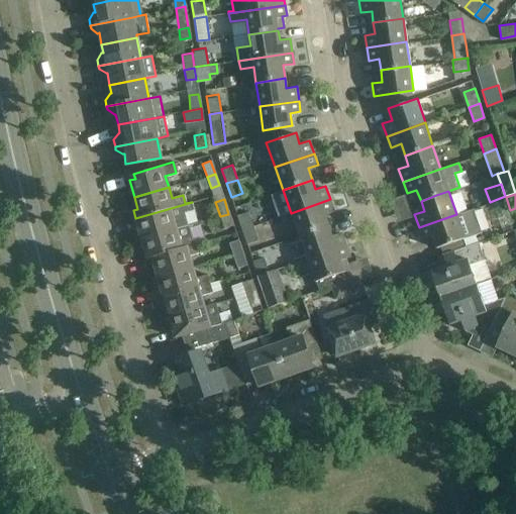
[(291,213),(299,235),(328,226),(324,213),(334,210),(330,199),(291,213)]
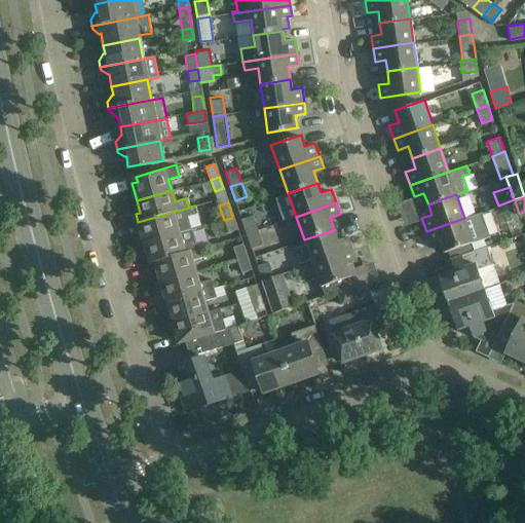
[(195,206),(138,222),(144,243),(190,229),(186,216),(197,212),(195,206)]
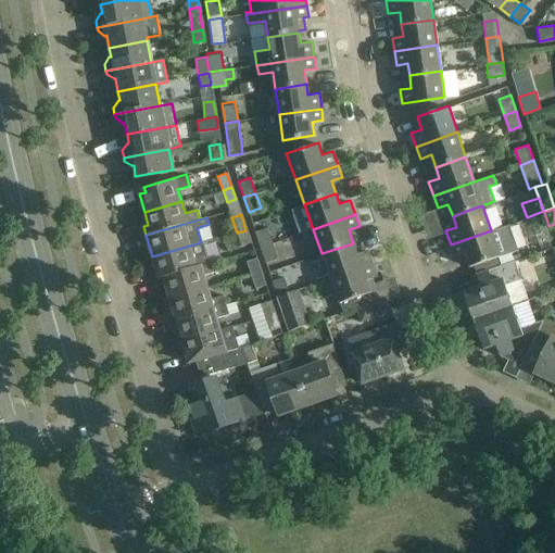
[(254,230),(260,247),(273,242),(267,226),(254,230)]
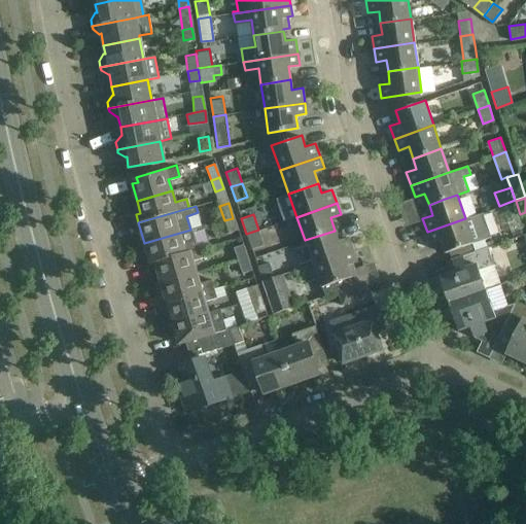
[(233,218),(224,220),(228,232),(237,229),(233,218)]
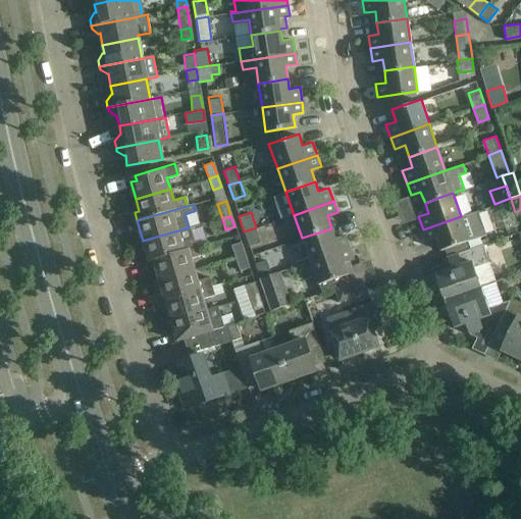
[(461,216),(423,229),(427,241),(436,238),(440,250),(468,240),(461,216)]
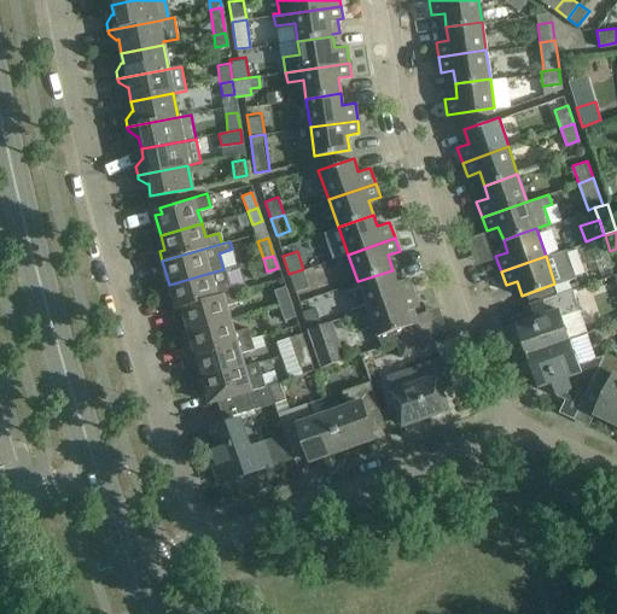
[(169,285),(176,309),(231,293),(227,281),(223,269),(169,285)]
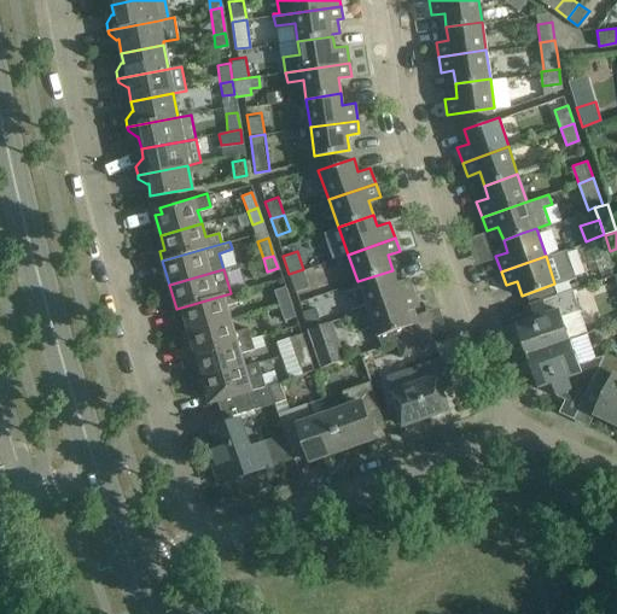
[(303,269),(289,274),(295,291),(309,286),(303,269)]
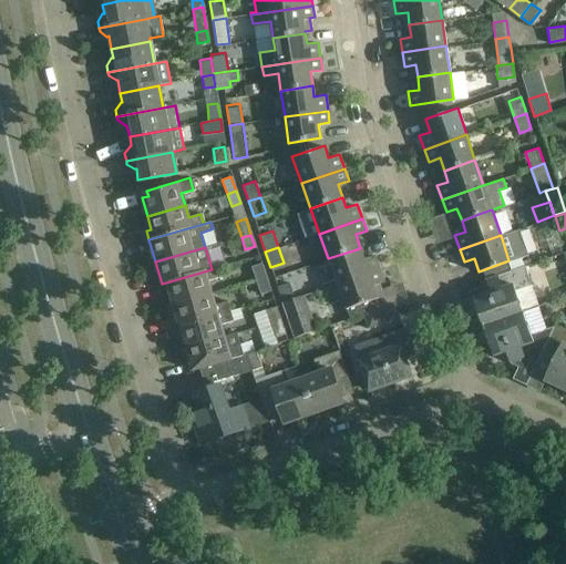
[(328,258),(336,283),(379,268),(374,254),(363,258),(360,248),(328,258)]
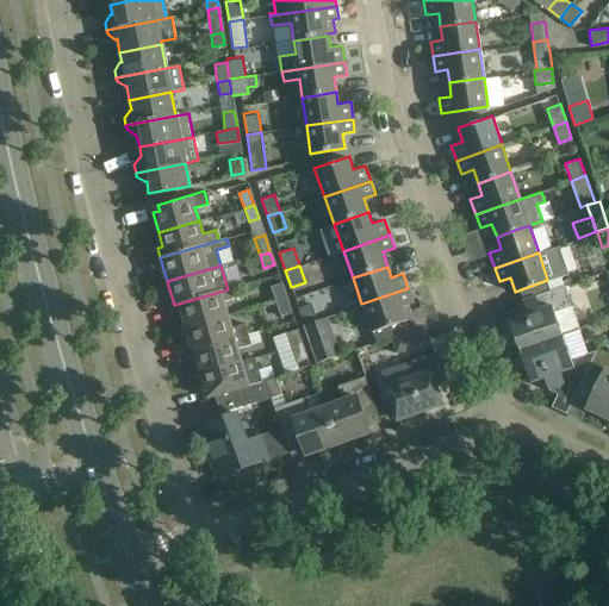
[(275,301),(286,298),(280,281),(269,285),(275,301)]
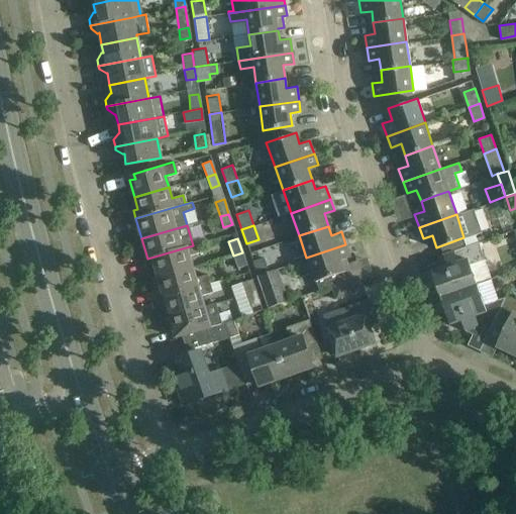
[(440,298),(475,286),(475,284),(487,279),(489,278),(476,241),(442,253),(448,251),(452,263),(430,271),(440,298)]
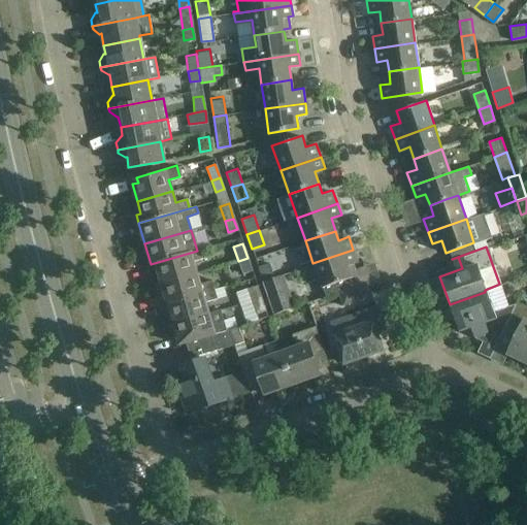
[(197,251),(151,264),(152,269),(157,268),(161,283),(196,272),(192,262),(204,258),(202,250),(197,251)]
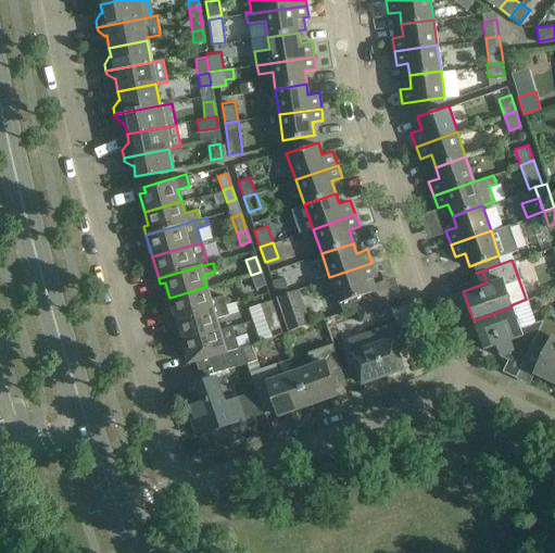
[(371,263),(329,277),(338,303),(377,289),(371,277),(376,275),(371,263)]
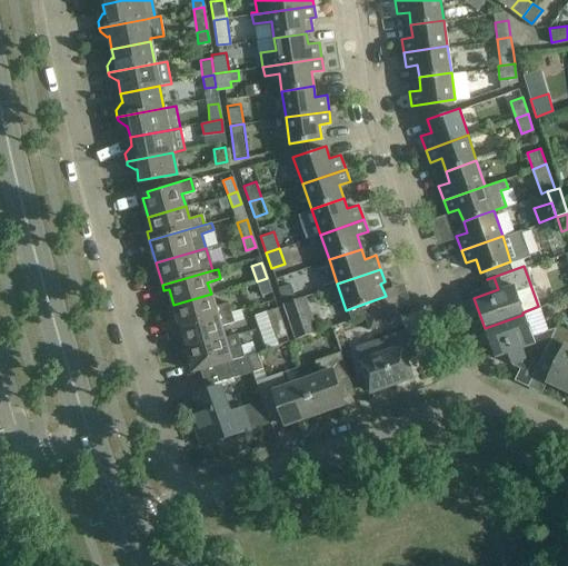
[(270,290),(267,278),(257,281),(261,294),(270,290)]
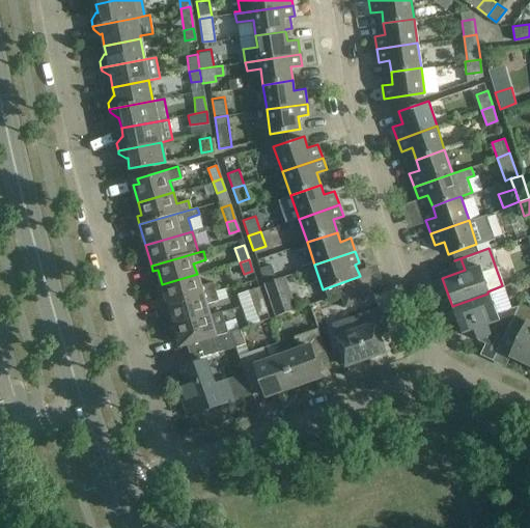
[(259,267),(265,282),(276,278),(271,262),(259,267)]
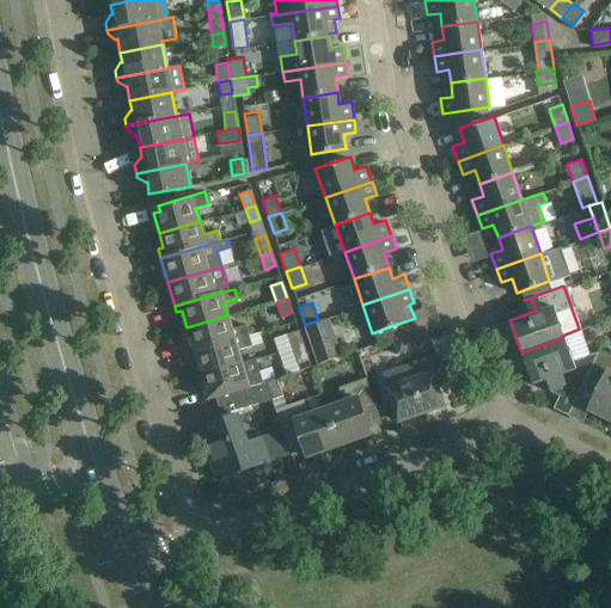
[(187,327),(194,351),(248,336),(244,324),(231,329),(227,315),(187,327)]
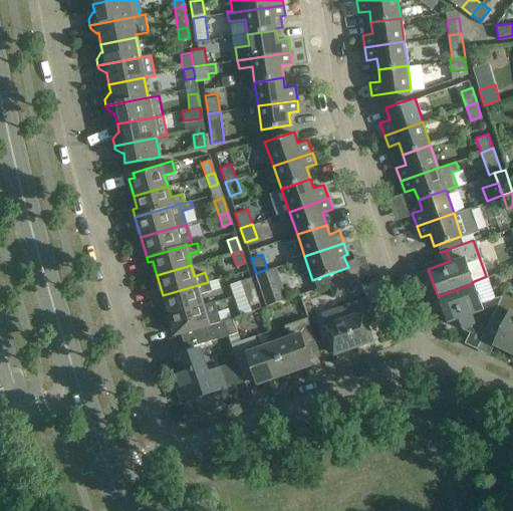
[(267,269),(256,273),(255,274),(265,305),(285,298),(274,267),(267,269)]
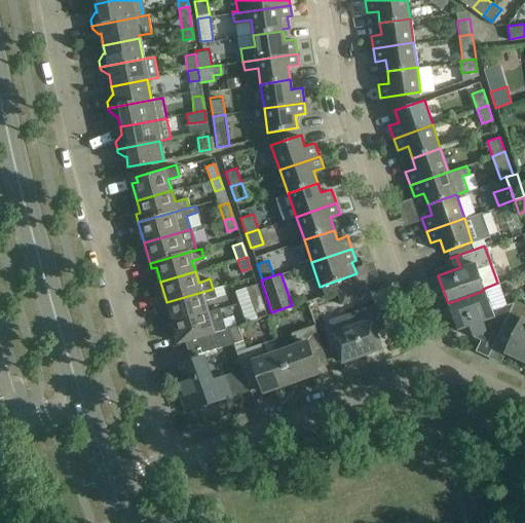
[(371,293),(366,278),(335,290),(340,303),(371,293)]
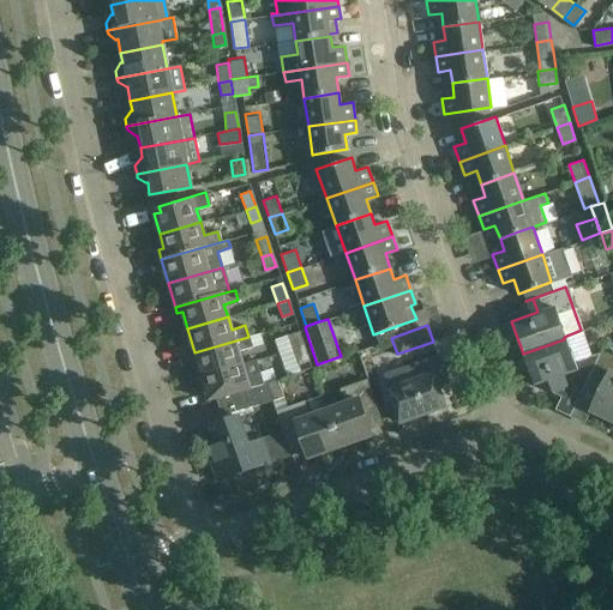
[(293,350),(304,346),(298,331),(288,334),(293,350)]
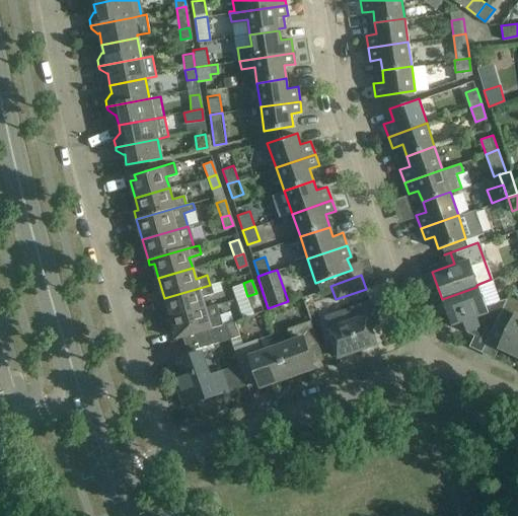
[(164,298),(170,318),(205,308),(201,297),(213,293),(210,285),(164,298)]
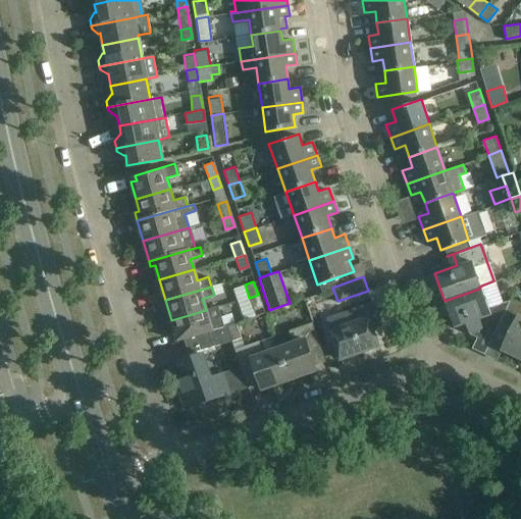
[(479,289),(445,301),(454,326),(467,321),(470,331),(468,331),(468,332),(477,336),(480,330),(490,334),(487,342),(488,343),(496,327),(506,307),(498,303),(486,308),(479,289)]
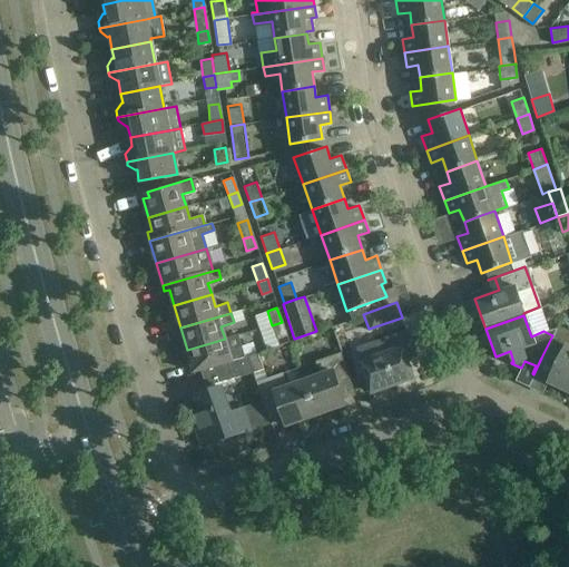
[(285,334),(282,322),(272,325),(276,338),(285,334)]
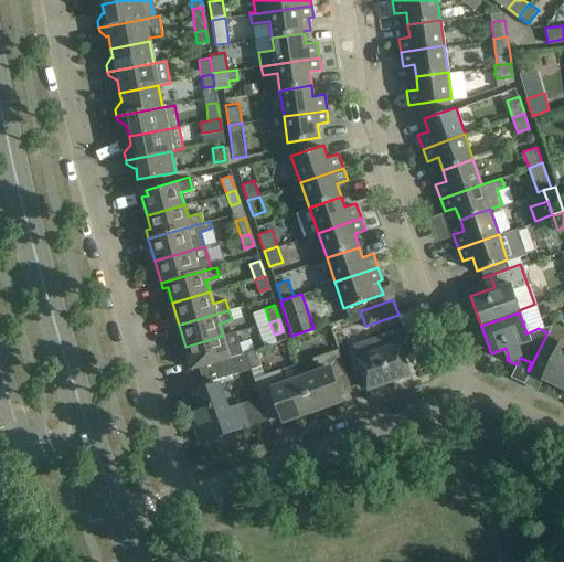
[(542,378),(563,386),(563,326),(552,321),(547,332),(536,354),(538,354),(539,353),(551,359),(542,378)]
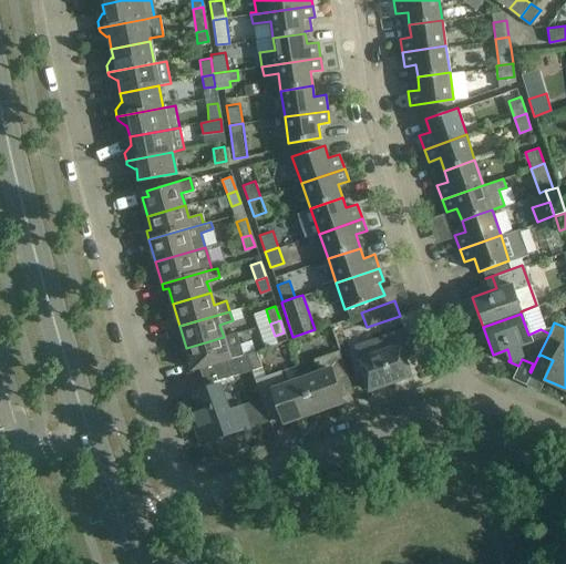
[(410,345),(404,329),(371,340),(376,354),(359,359),(368,388),(410,373),(400,346),(408,344),(409,345),(410,345)]
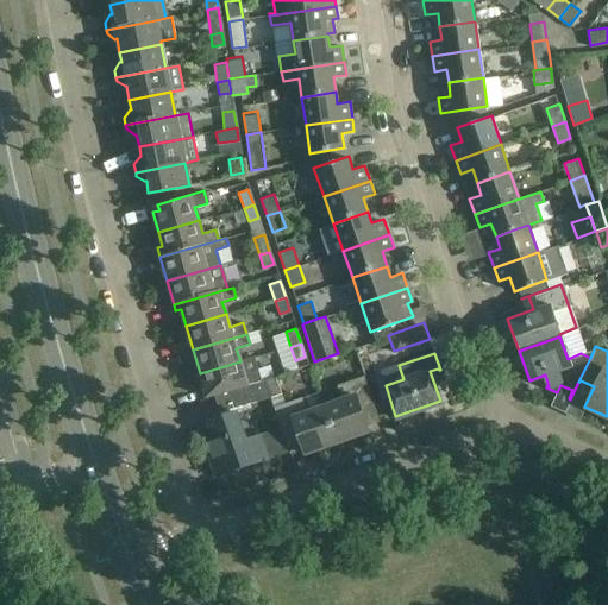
[(240,361),(200,373),(205,390),(211,388),(213,394),(214,394),(261,380),(257,370),(254,358),(240,361)]
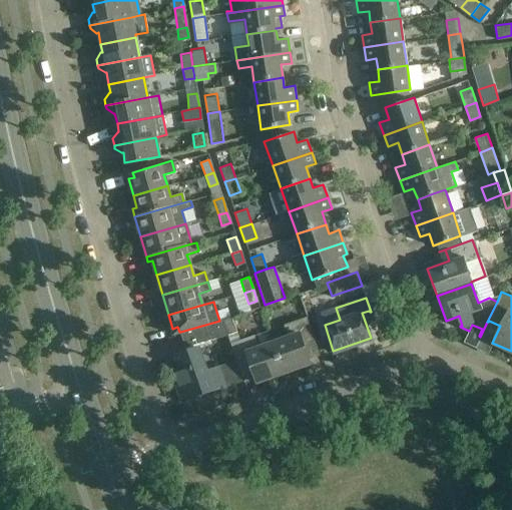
[(272,342),(283,373),(310,363),(307,352),(318,348),(306,316),(282,324),(286,337),(272,342)]
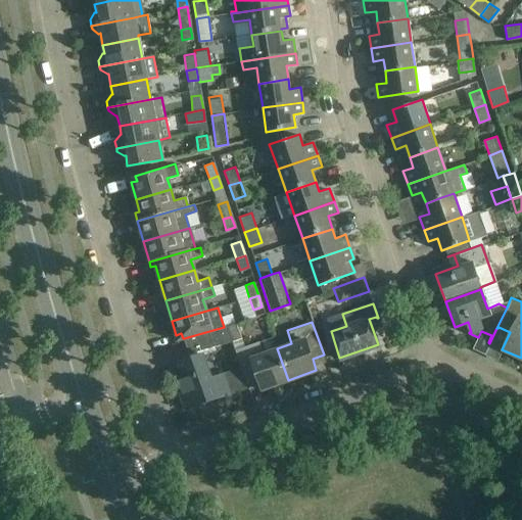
[(235,323),(227,326),(232,341),(240,338),(235,323)]
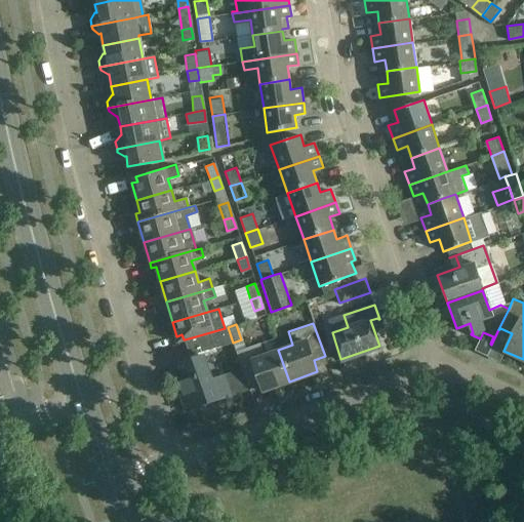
[(233,343),(228,327),(225,328),(185,339),(189,355),(208,349),(233,343)]
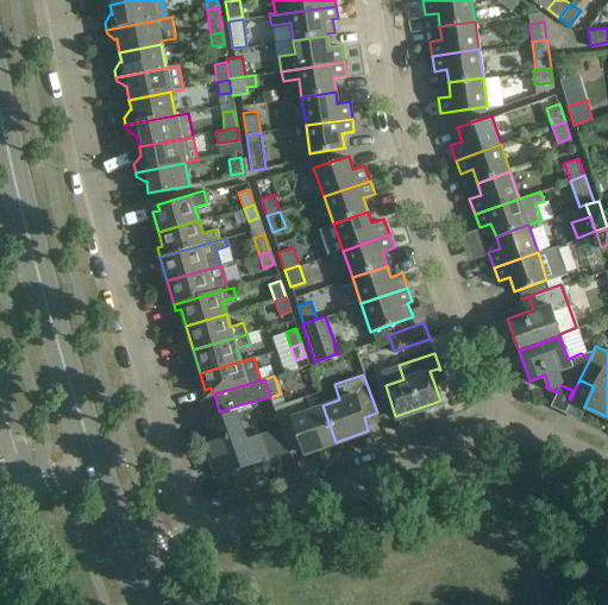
[(336,442),(323,405),(305,411),(300,397),(274,407),(287,445),(300,440),(305,453),(336,442)]
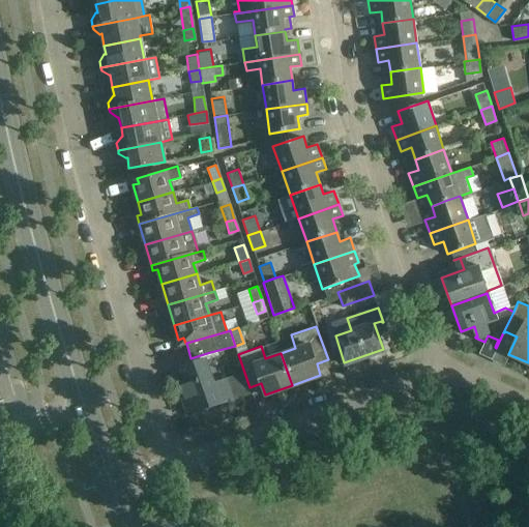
[(190,402),(195,411),(233,398),(226,378),(212,382),(204,358),(172,370),(183,404),(190,402)]
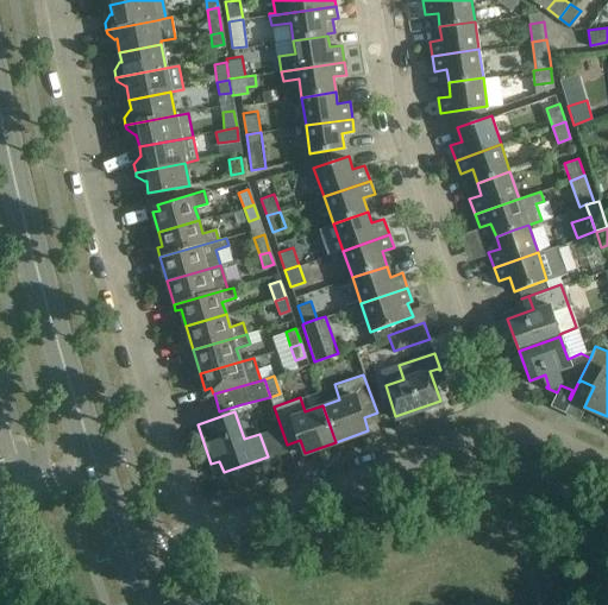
[(215,474),(224,472),(219,461),(211,464),(215,474)]
